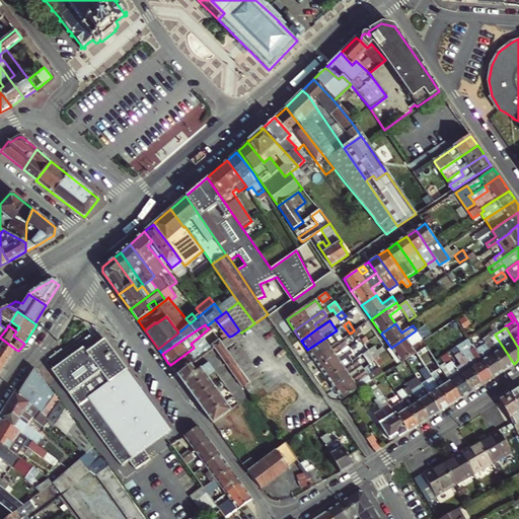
[(483,340),(486,344),(503,371),(514,364),(495,335),(491,328),(486,331),(488,336),(483,340)]
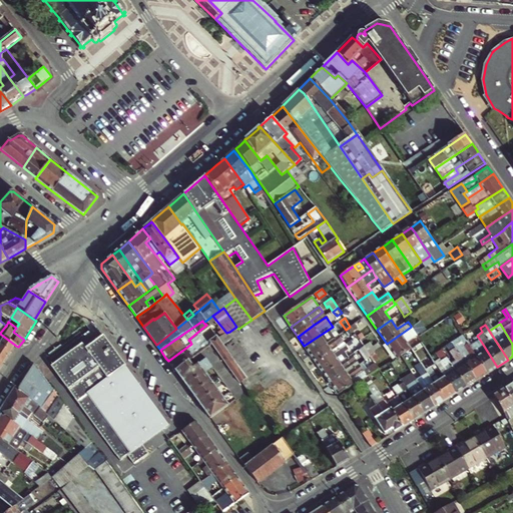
[(333,327),(304,346),(311,356),(339,336),(333,327)]
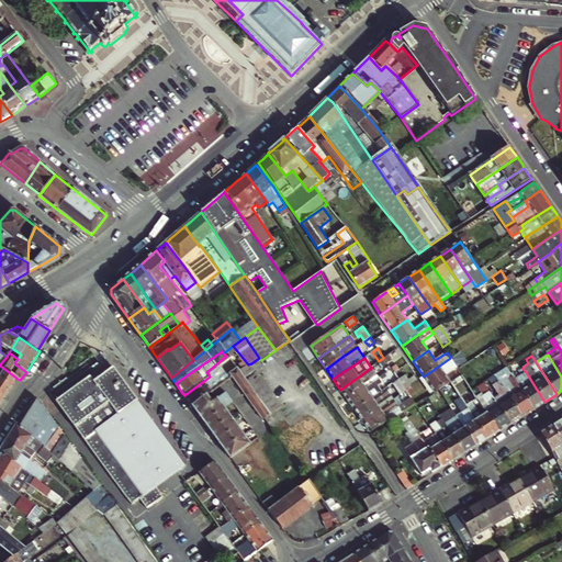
[(450,358),(424,377),(435,393),(439,390),(451,382),(446,374),(457,367),(456,366),(450,358)]
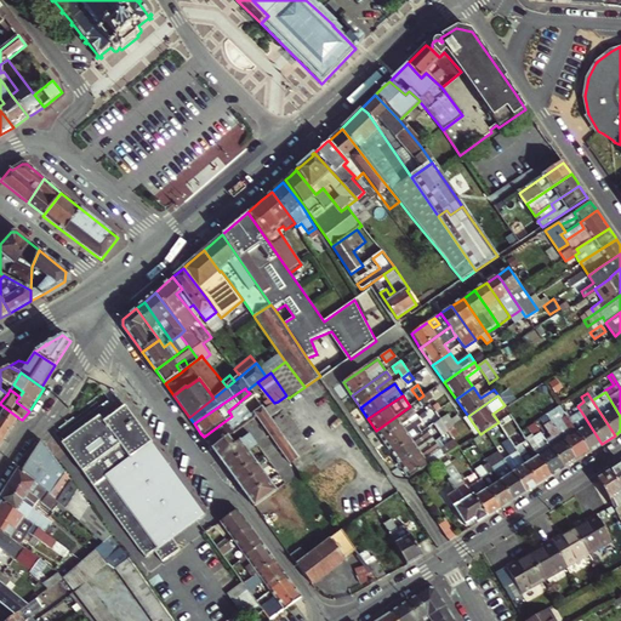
[(267,414),(297,459),(306,453),(312,449),(278,402),(274,403),(265,411),(267,414)]
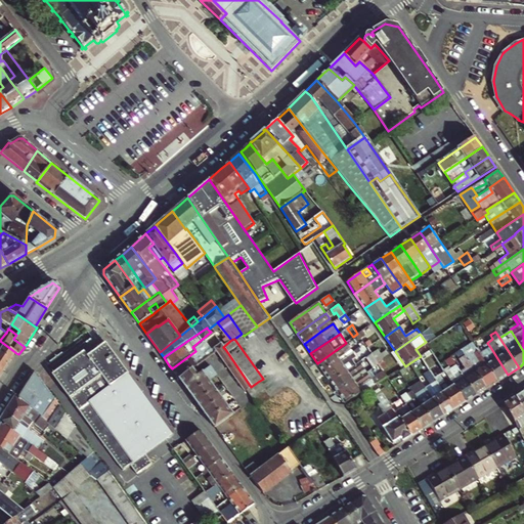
[(0,368),(4,372),(16,353),(0,341),(0,368)]
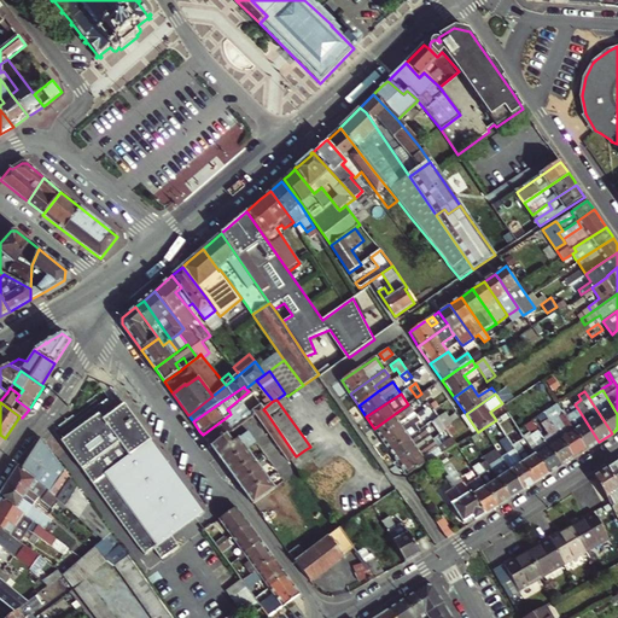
[(408,404),(374,429),(383,441),(417,417),(408,404)]
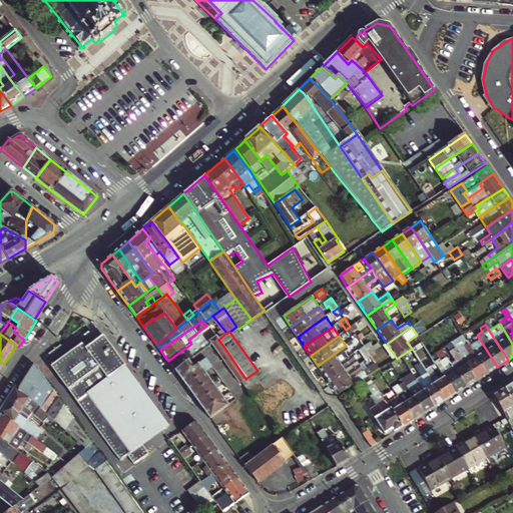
[(82,345),(51,367),(120,461),(128,456),(135,465),(149,454),(143,445),(168,426),(125,368),(126,367),(123,363),(104,337),(86,349),(82,345)]
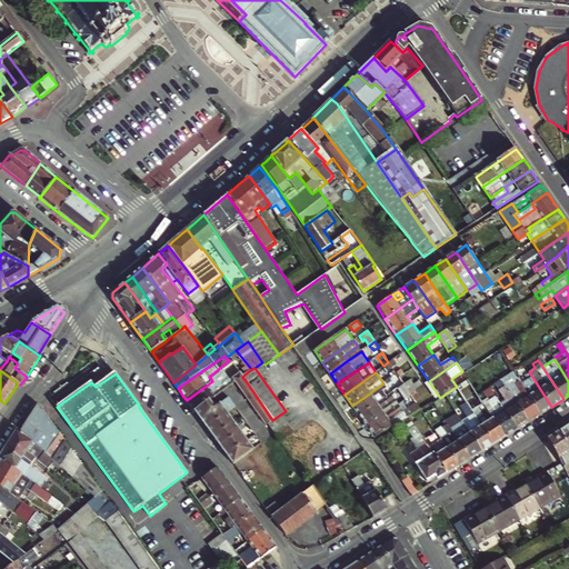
[(268,423),(272,420),(245,379),(242,377),(241,376),(240,373),(232,379),(233,381),(266,426),(262,427),(270,437),(271,437),(276,443),(279,440),(268,423)]
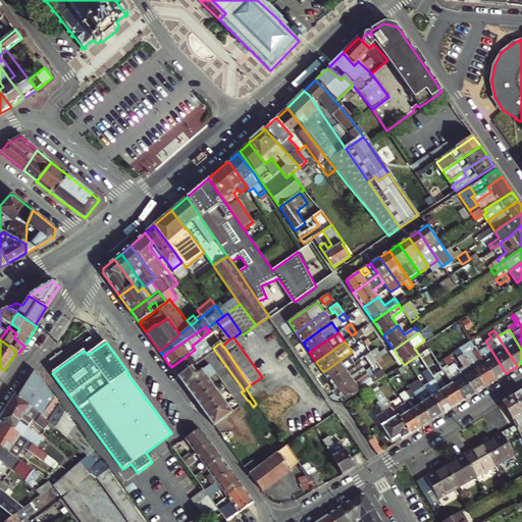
[(197,353),(195,350),(171,367),(178,377),(192,367),(191,366),(210,351),(206,346),(197,353)]
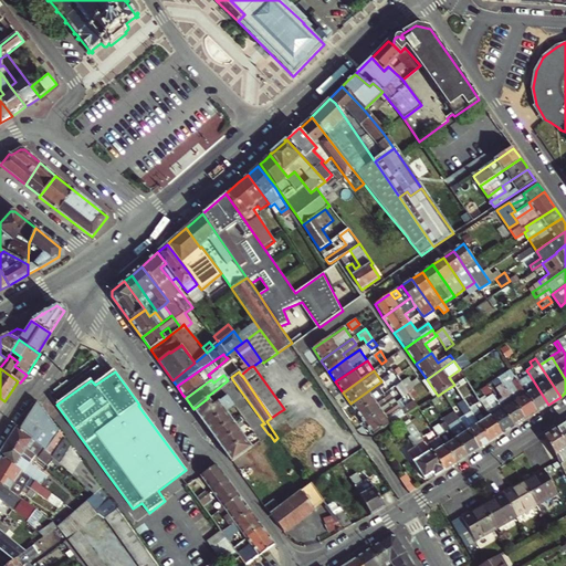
[(516,379),(513,381),(515,385),(519,383),(537,412),(548,405),(530,375),(525,378),(524,375),(516,379)]
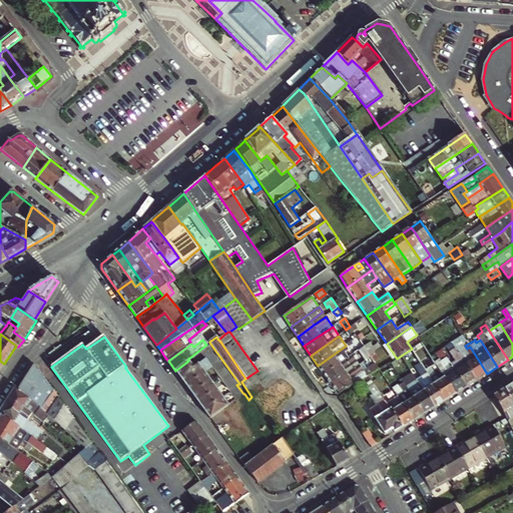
[(369,345),(365,348),(370,356),(374,353),(369,345)]
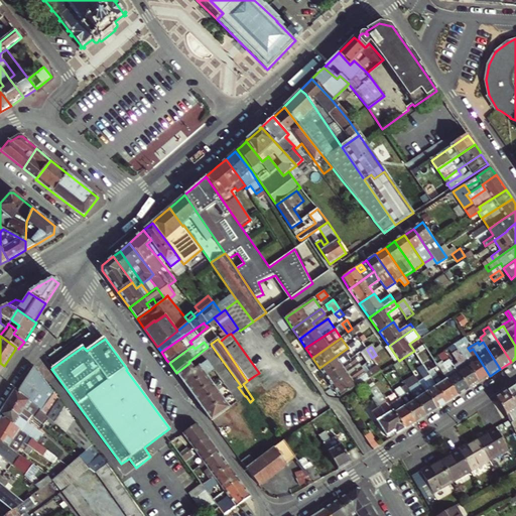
[(348,348),(319,368),(324,374),(327,378),(355,358),(348,348)]
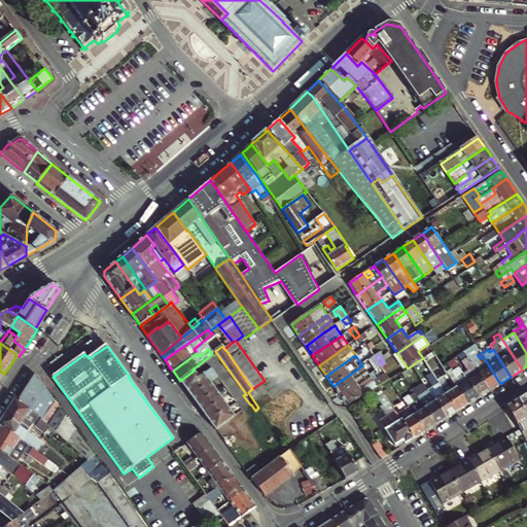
[(480,358),(478,355),(470,360),(489,391),(500,384),(483,356),(480,358)]
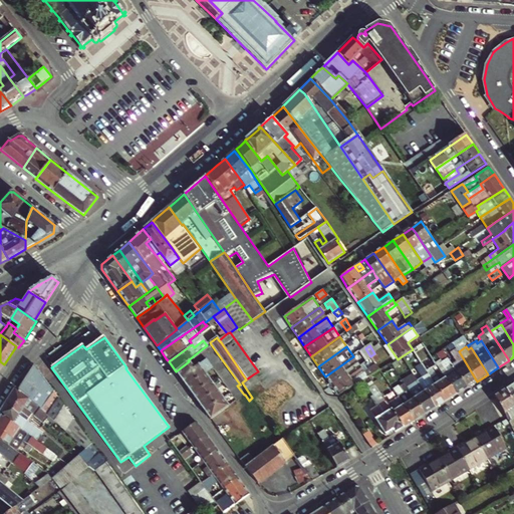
[(370,356),(365,348),(364,348),(360,351),(367,360),(371,357),(370,356)]
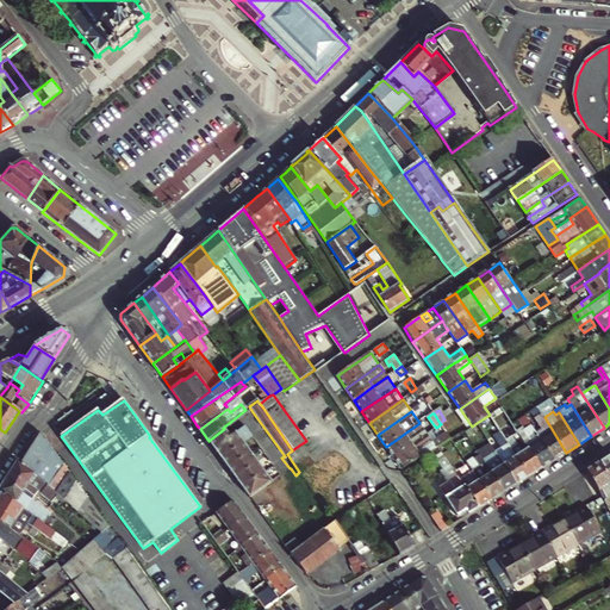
[(554,460),(541,440),(534,428),(531,429),(529,427),(531,425),(526,416),(520,419),(529,434),(522,439),(542,468),(554,460)]
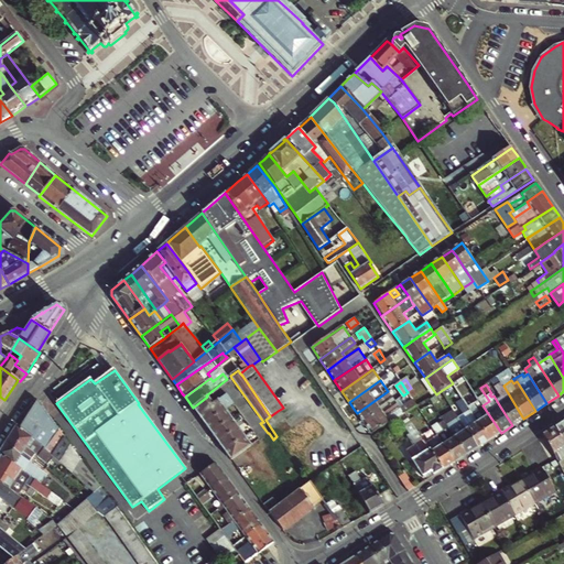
[(506,403),(500,407),(512,425),(523,419),(503,386),(498,389),(500,391),(498,392),(506,403)]
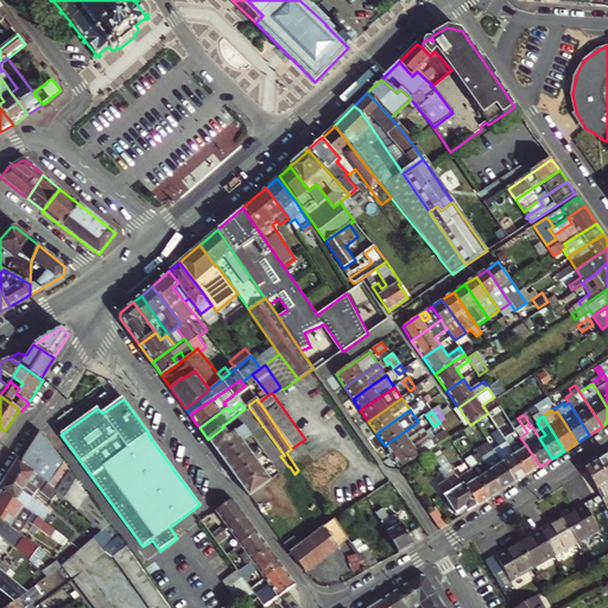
[(438,422),(439,423),(442,426),(443,429),(449,425),(443,418),(438,422)]
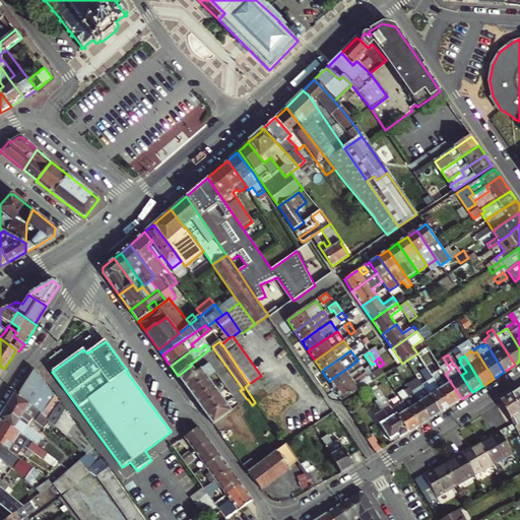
[(358,361),(329,381),(335,390),(365,370),(358,361)]
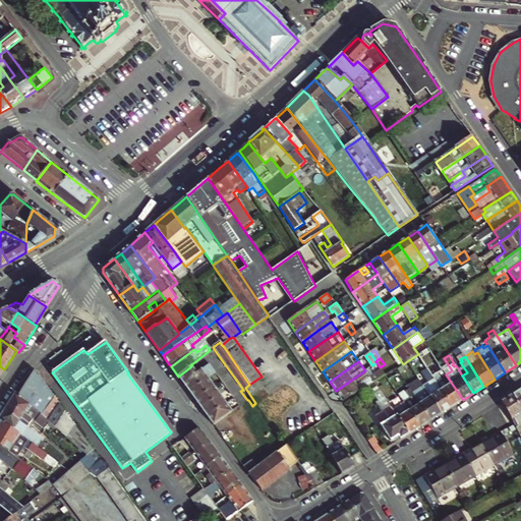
[(196,373),(191,366),(178,377),(200,407),(214,425),(216,424),(220,430),(231,422),(227,416),(239,407),(236,402),(229,407),(208,379),(216,373),(210,364),(196,373)]
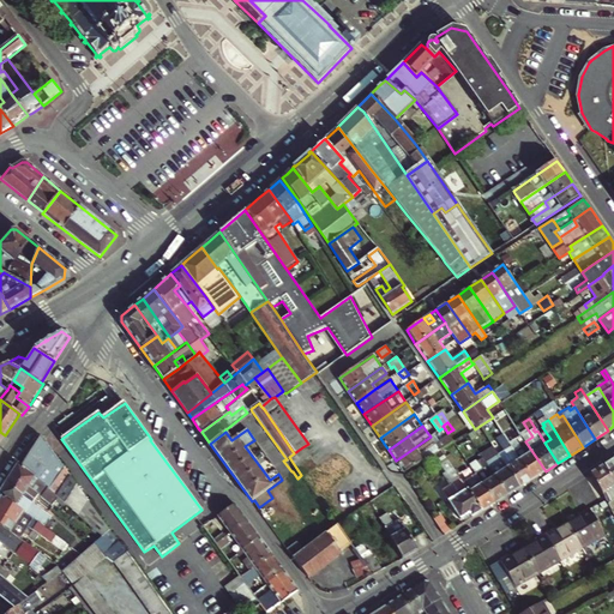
[(404,473),(433,455),(443,450),(447,446),(455,441),(449,434),(434,444),(431,437),(396,461),(404,473)]
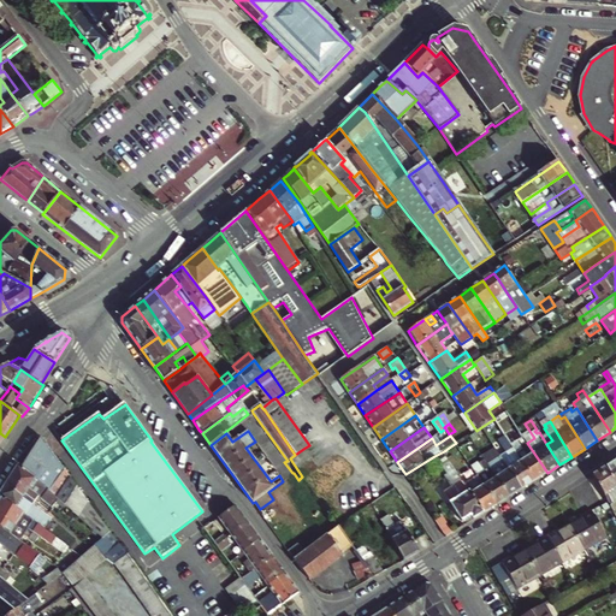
[(513,448),(534,481),(539,478),(548,473),(527,443),(523,436),(510,444),(513,448)]
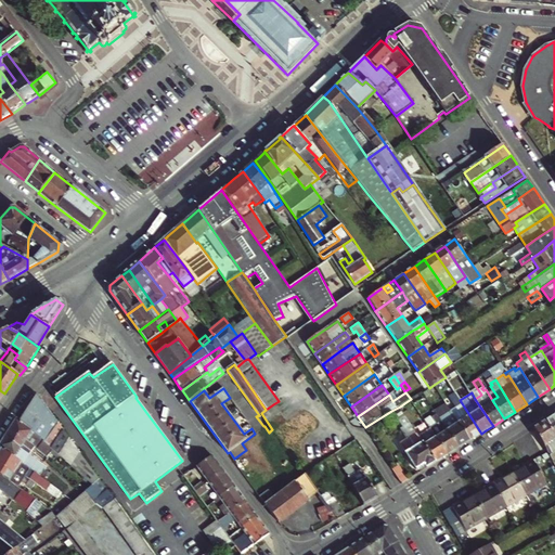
[(87,462),(40,399),(37,394),(20,422),(46,443),(60,455),(92,485),(99,479),(87,462)]
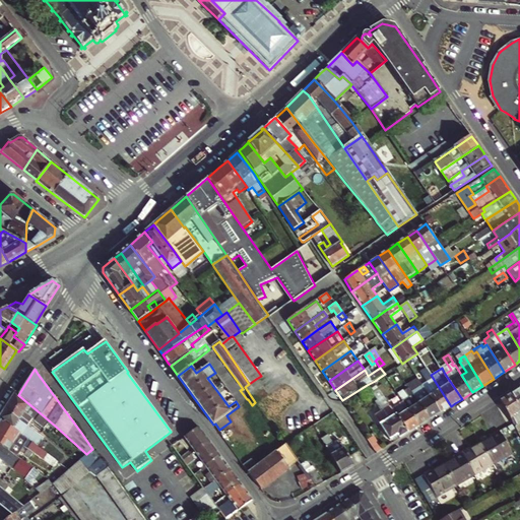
[(431,375),(431,374),(419,381),(441,413),(451,406),(433,378),(431,375)]
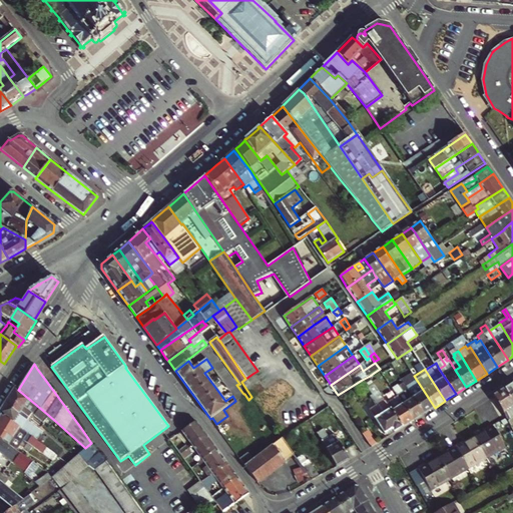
[(241,382),(251,397),(252,398),(265,390),(252,374),(245,379),(241,382)]
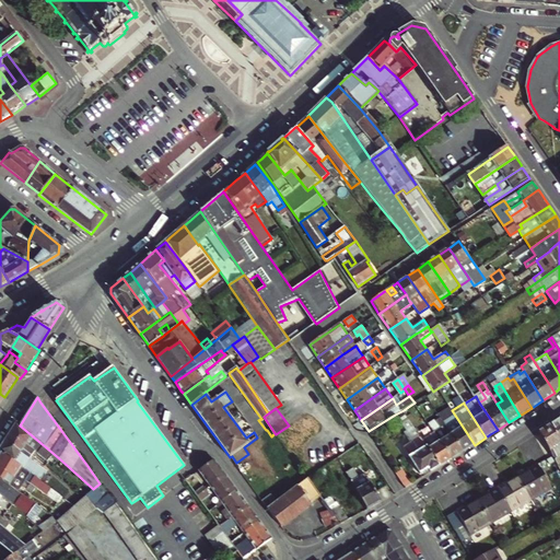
[(441,466),(423,441),(404,410),(395,415),(406,431),(404,432),(410,443),(404,448),(420,474),(429,469),(431,473),(435,469),(441,466)]
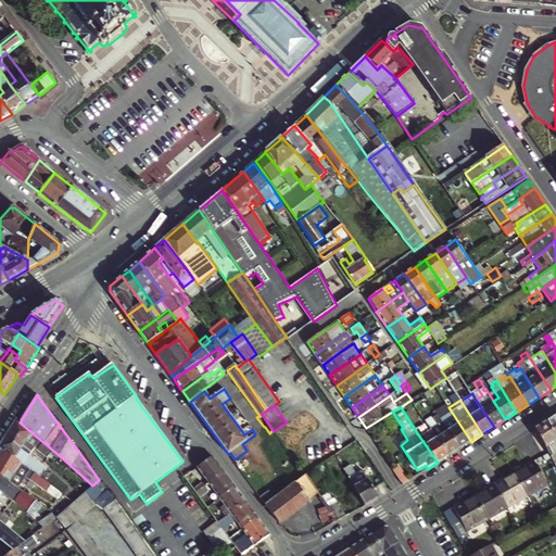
[(471,442),(449,407),(438,415),(459,449),(463,447),(471,442)]
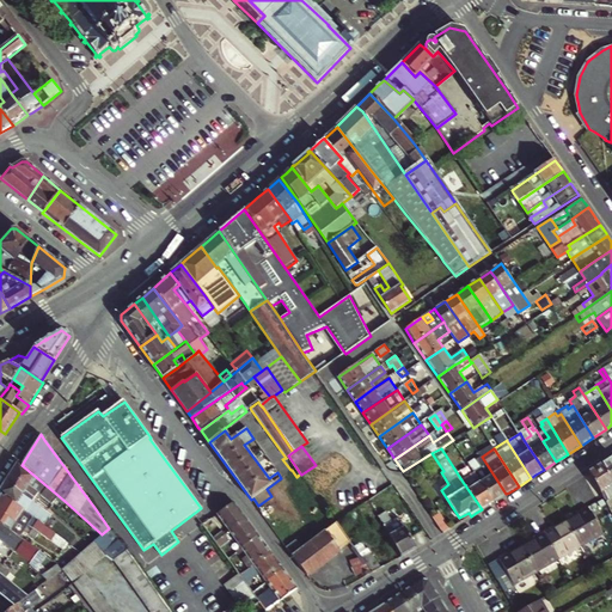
[(469,477),(463,482),(482,509),(494,502),(470,465),(463,454),(457,458),(469,477)]
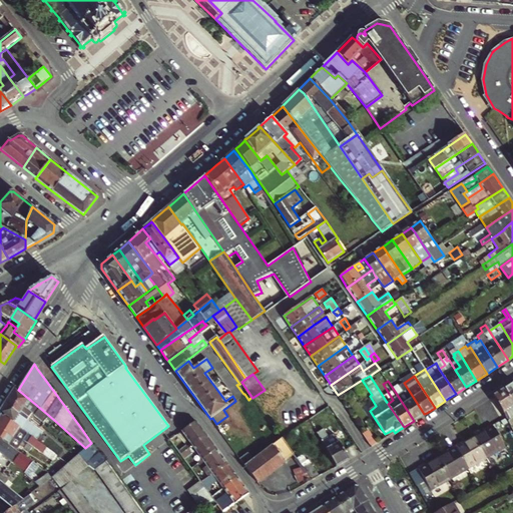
[(404,383),(394,390),(414,421),(424,414),(404,383)]
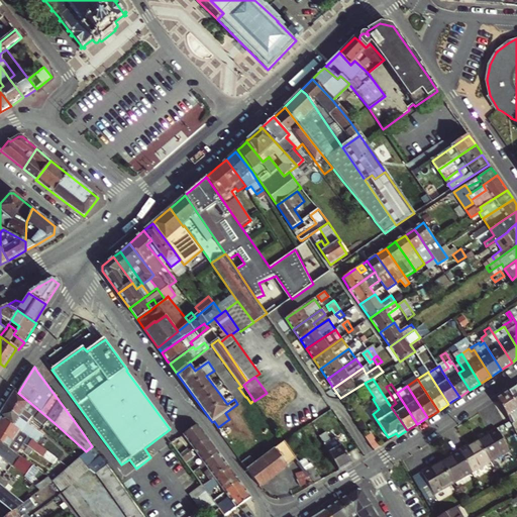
[(15,391),(5,407),(19,417),(21,415),(29,420),(32,416),(44,425),(48,430),(56,424),(42,413),(18,393),(15,391)]
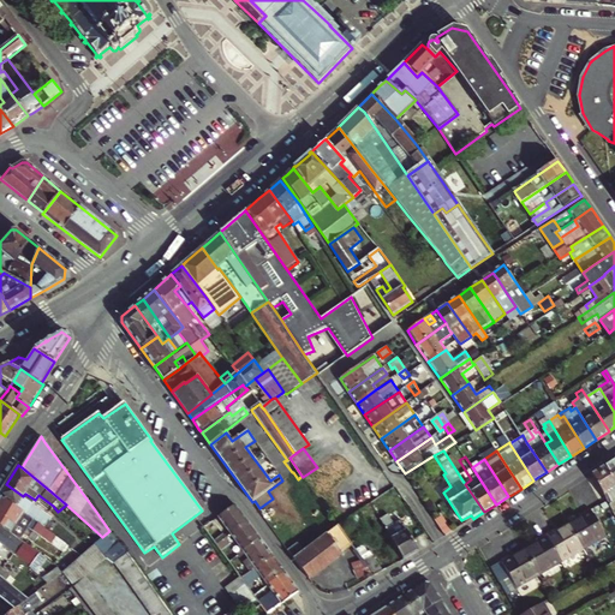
[(592,476),(597,484),(614,515),(614,485),(604,467),(592,475),(592,476)]
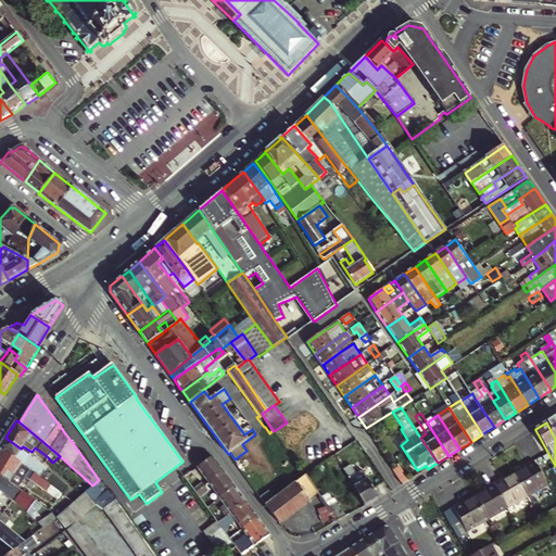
[(27,468),(40,478),(47,468),(29,455),(32,452),(23,446),(21,449),(5,438),(0,446),(0,449),(1,451),(27,468)]
